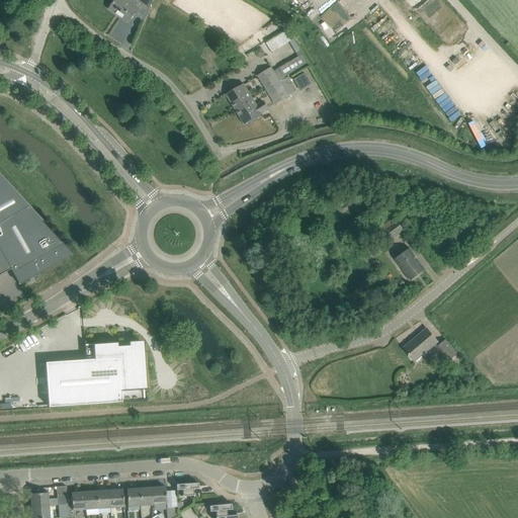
[(123,0),(115,0),(109,9),(128,22),(137,11),(143,3),(149,7),(153,0),(125,0),(125,1),(123,0)]
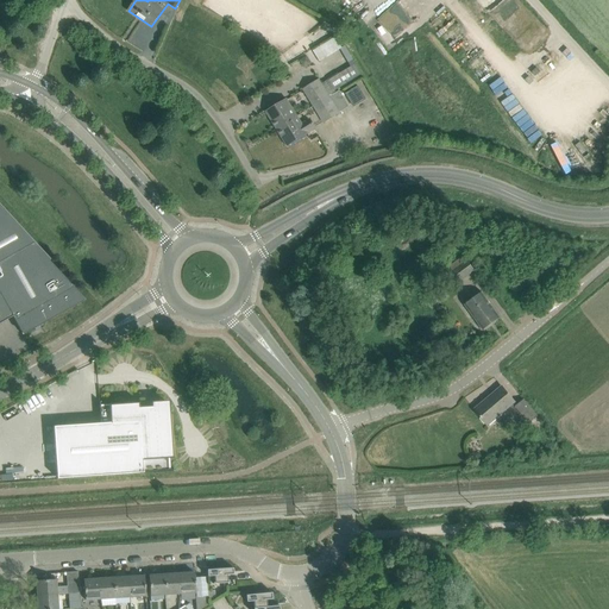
[(341,46),(340,48),(352,66),(356,63),(345,45),(341,46)]
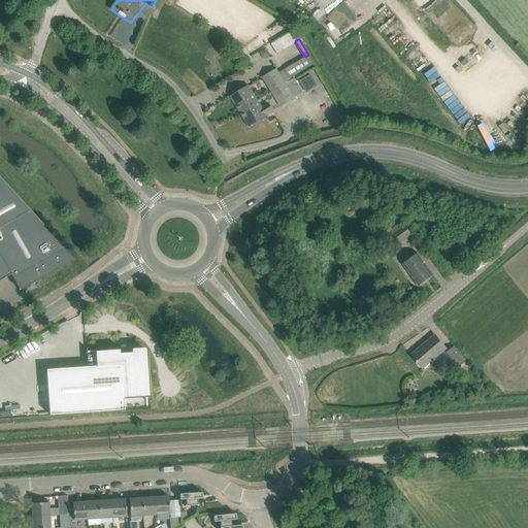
[(266,48),(259,53),(263,59),(269,55),(266,48)]
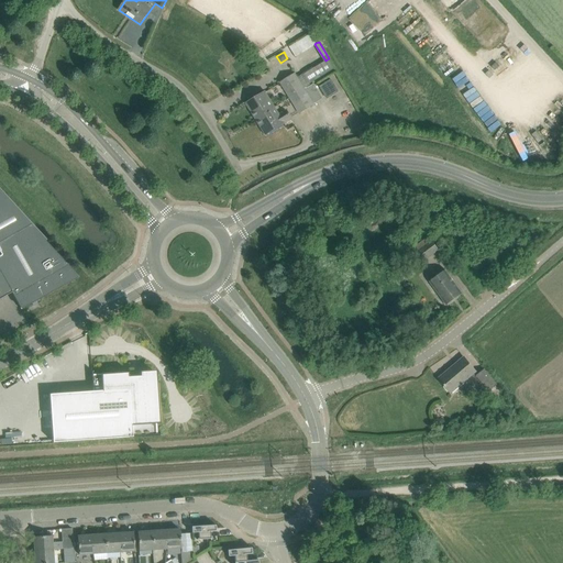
[(316,92),(305,74),(298,78),(295,73),(279,83),(299,113),(315,105),(309,96),(316,92)]
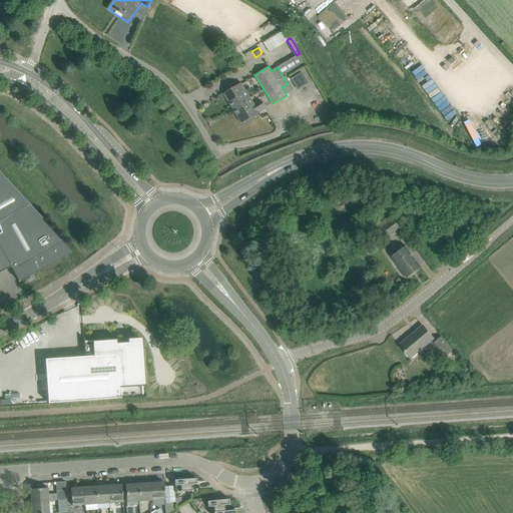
[(224,94),(233,108),(249,98),(241,84),(224,94)]
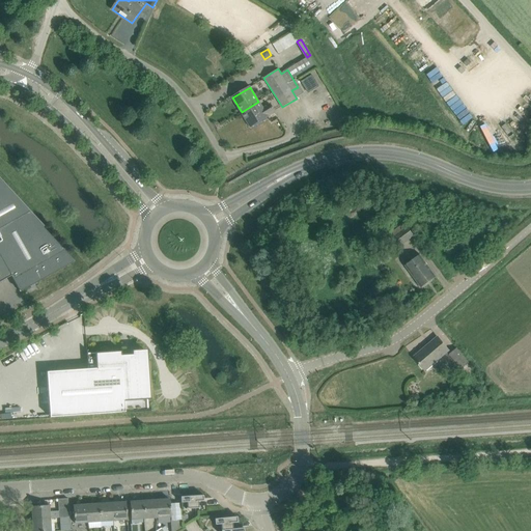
[(258,102),(242,112),(251,127),(268,116),(267,115),(274,111),(270,105),(262,109),(258,102)]
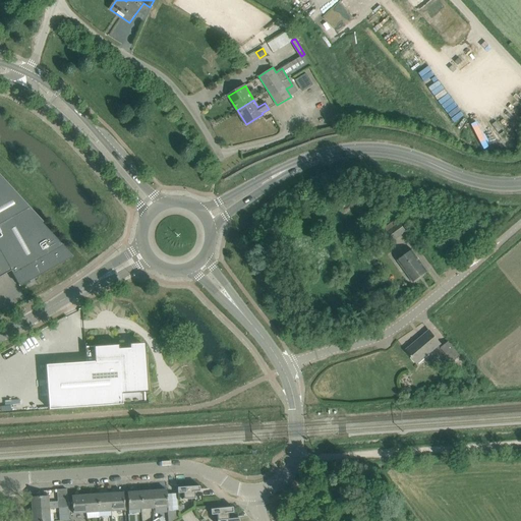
[(329,105),(316,114),(322,121),(334,113),(329,105)]
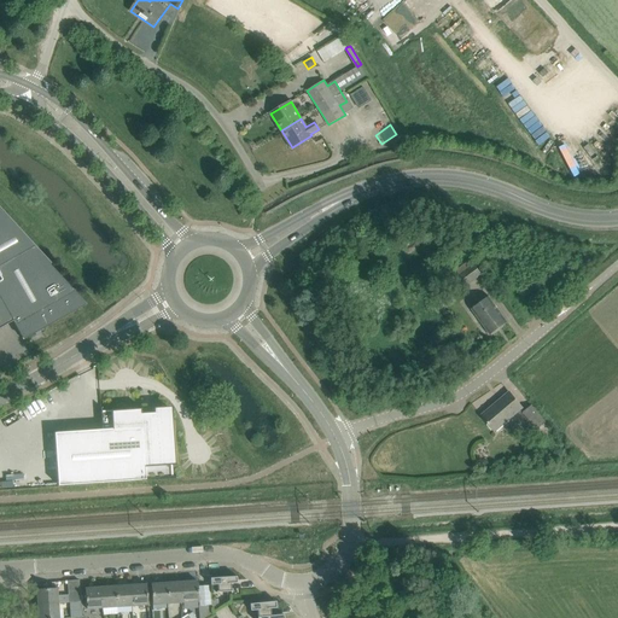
[(0,208),(0,327),(12,321),(23,340),(35,333),(36,336),(41,333),(40,331),(86,304),(50,264),(51,263),(0,208)]
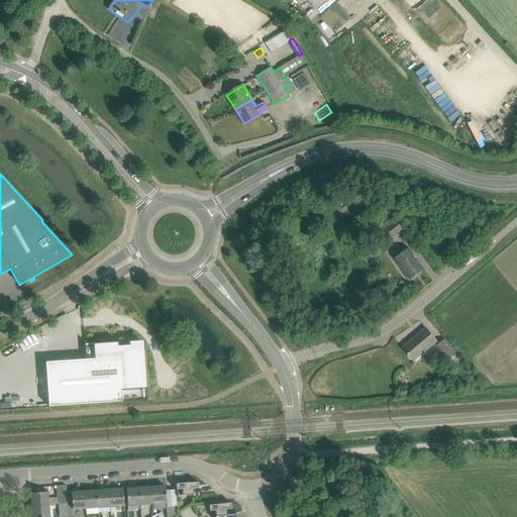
[(383,231),(389,239),(403,230),(396,221),(383,231)]
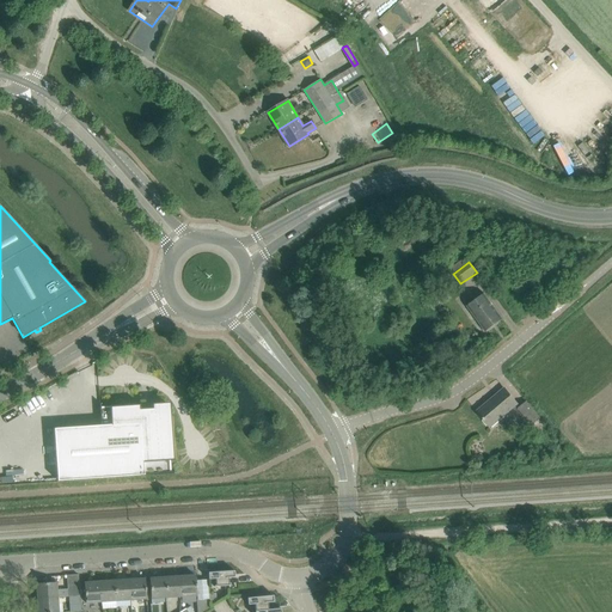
[(466,306),(485,332),(502,319),(484,294),(466,306)]
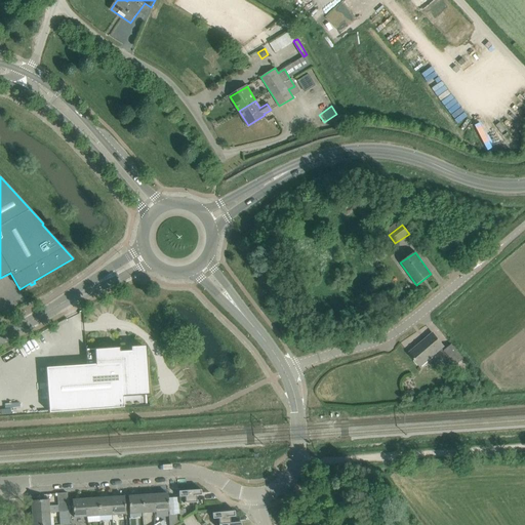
[(409,353),(420,366),(444,347),(433,333),(409,353)]
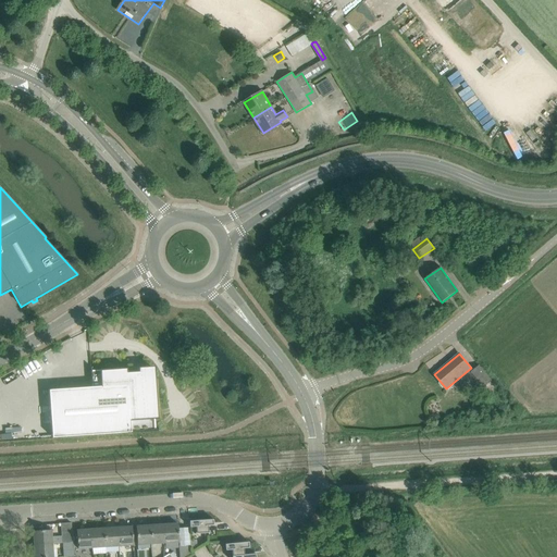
[(472,372),(484,387),(492,381),(480,366),(472,372)]
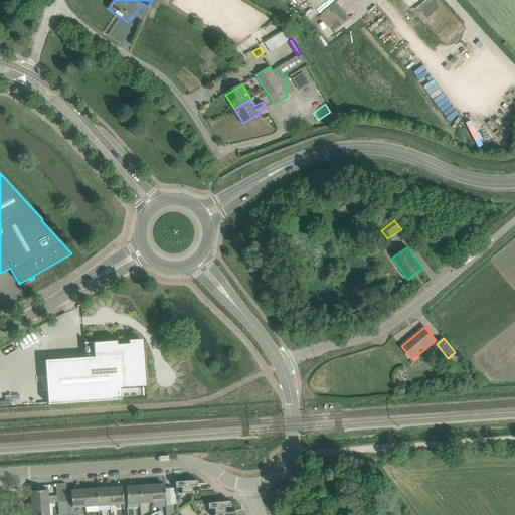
[(84,358),(44,361),(47,404),(121,399),(147,397),(146,396),(143,397),(142,387),(146,387),(143,349),(140,350),(139,339),(128,340),(128,343),(118,344),(118,340),(84,343),(84,340),(83,340),(84,358)]
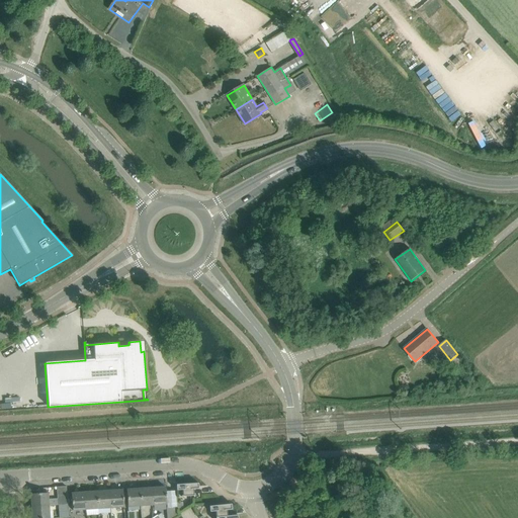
[(181,497),(194,496),(194,495),(193,495),(193,489),(198,489),(198,484),(176,485),(176,491),(182,490),(182,496),(181,496),(181,497)]
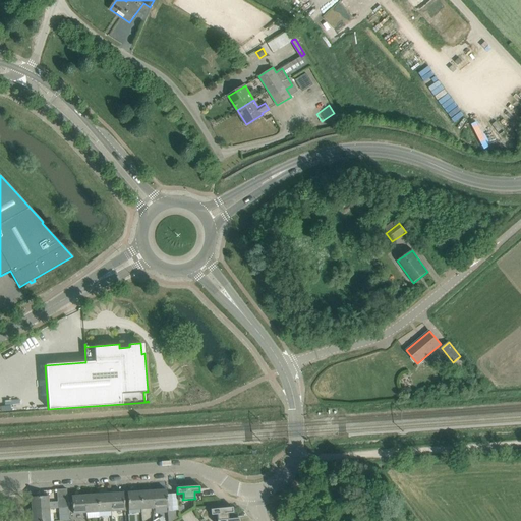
[(166,489),(153,490),(154,508),(167,507),(166,489)]
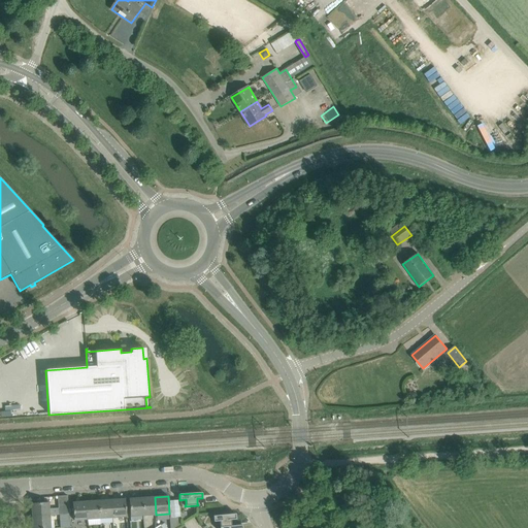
[(155,497),(141,498),(143,516),(156,515),(155,497)]
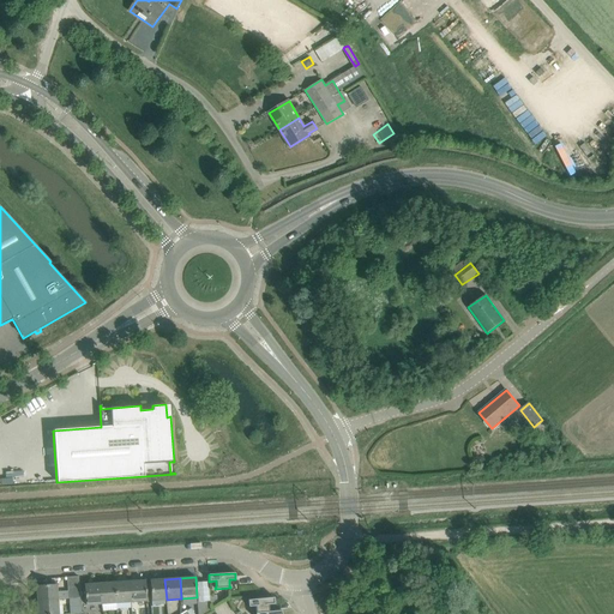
[(167,600),(164,579),(150,581),(151,601),(167,600)]
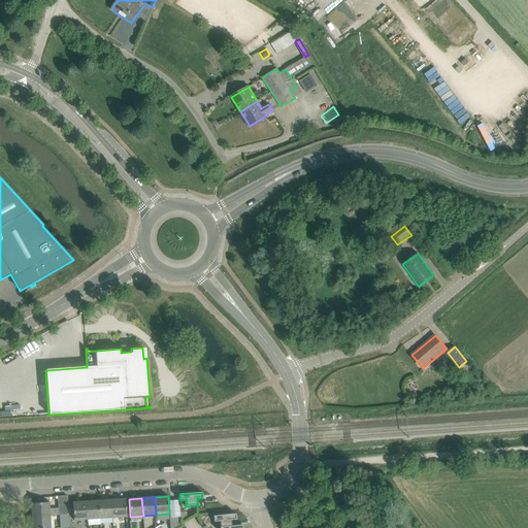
[(125,499),(111,500),(113,517),(126,517),(125,499)]
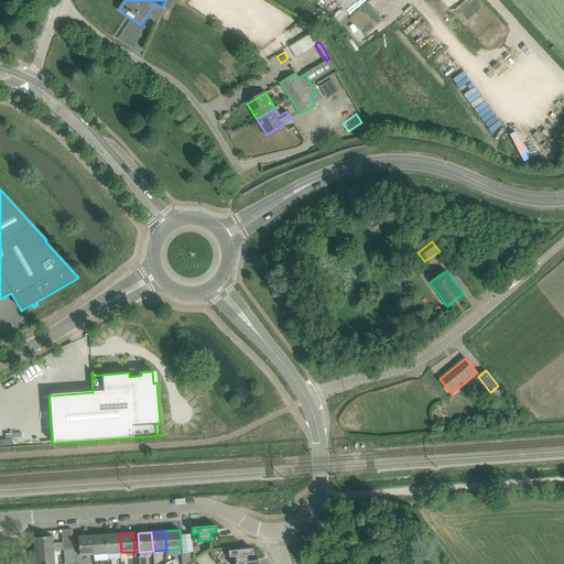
[(119,534),(106,535),(107,553),(121,552),(119,534)]
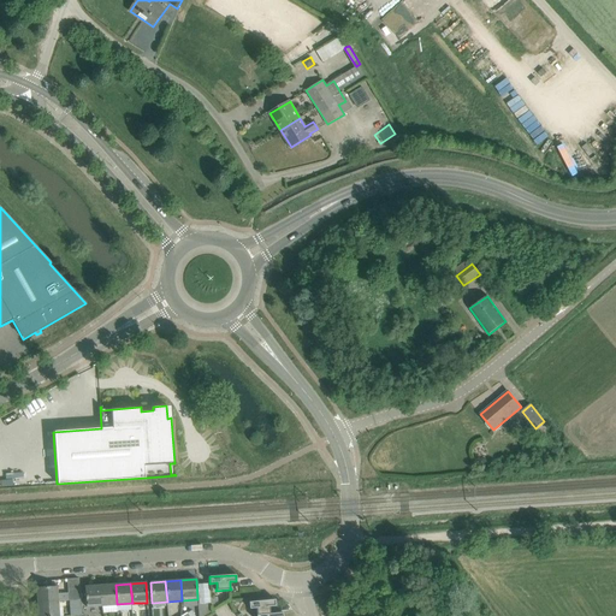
[(116,585),(100,586),(101,605),(117,604),(116,585)]
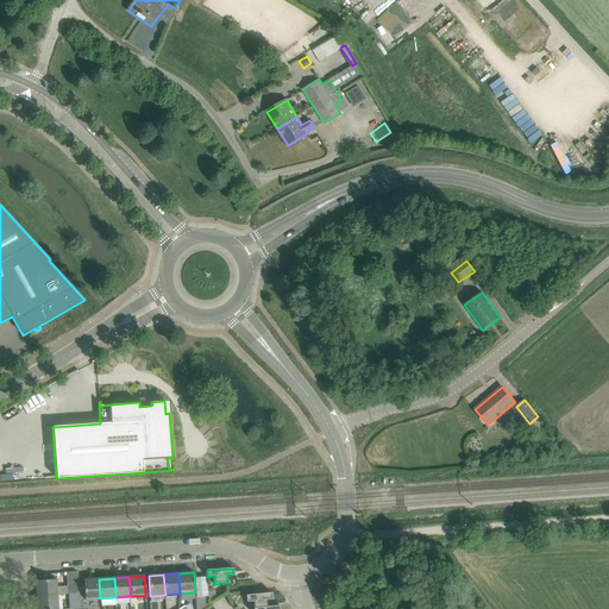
[(36,581),(37,596),(56,595),(56,579),(36,581)]
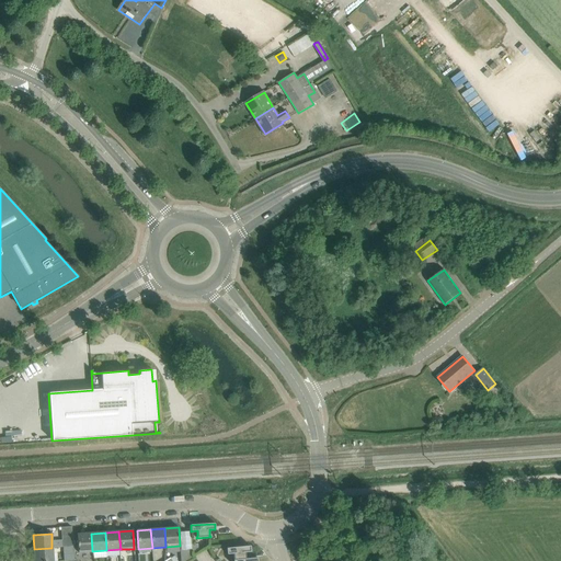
[(91,534),(77,535),(78,552),(92,551),(91,534)]
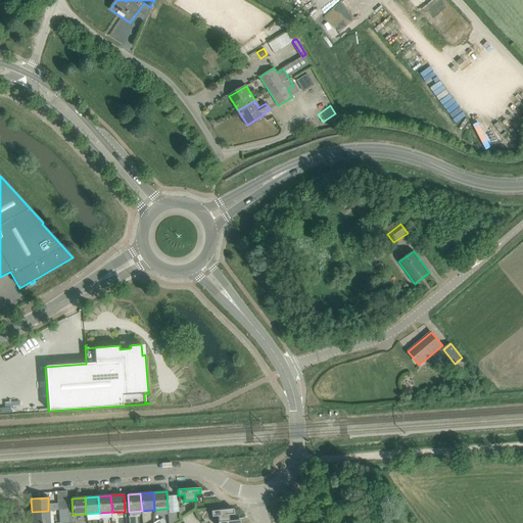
[(67,498),(58,498),(58,510),(68,510),(67,498)]
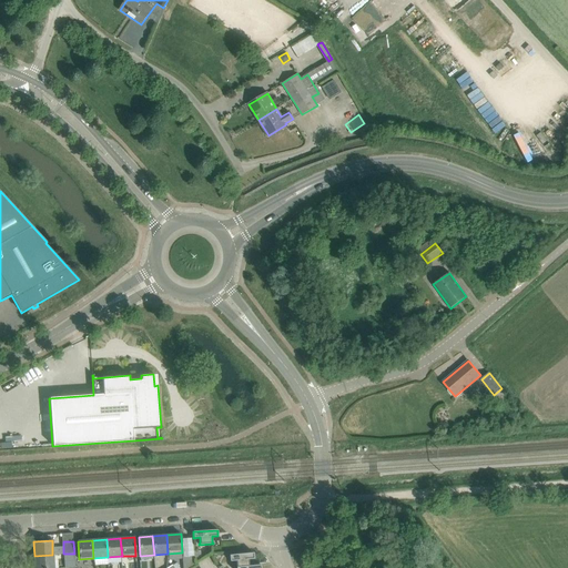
[(236,560),(236,567),(250,566),(249,559),(254,558),(254,553),(229,555),(230,561),(236,560)]
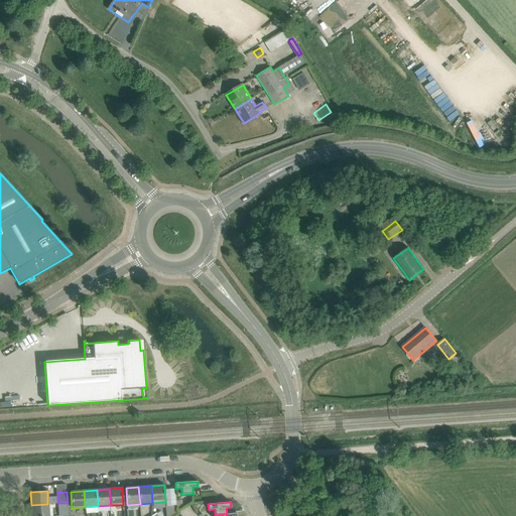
[(48,515),(47,504),(31,505),(31,515),(48,515)]
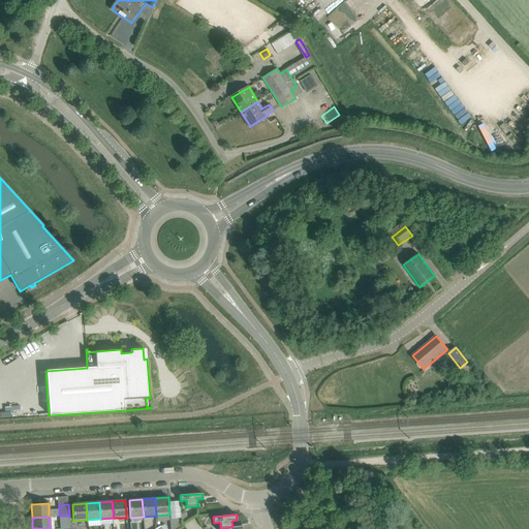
[(169,519),(169,528),(174,528),(181,526),(180,521),(180,518),(169,519)]
